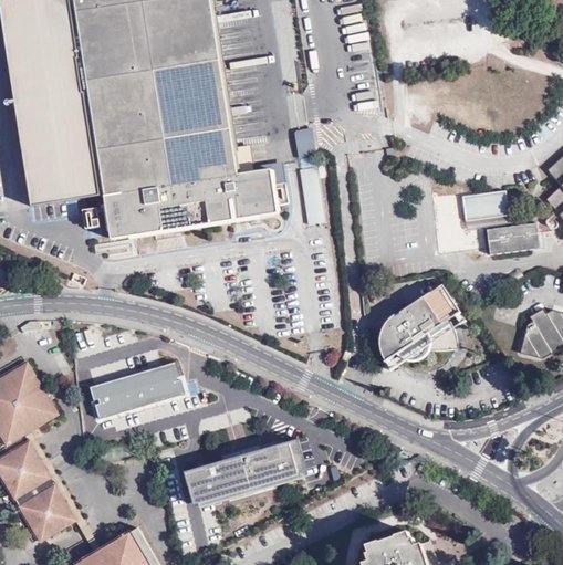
[(230,149),(207,0),(0,0),(0,20),(30,206),(103,194),(110,237),(274,211),(268,169),(235,174),(230,149)]
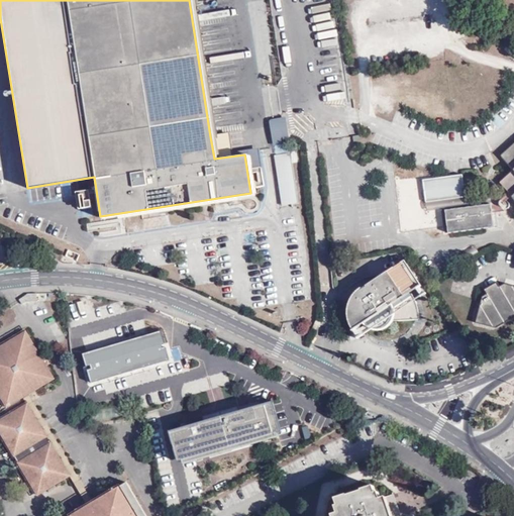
[(513,139),(498,155),(511,169),(497,182),(513,201),(513,139)]
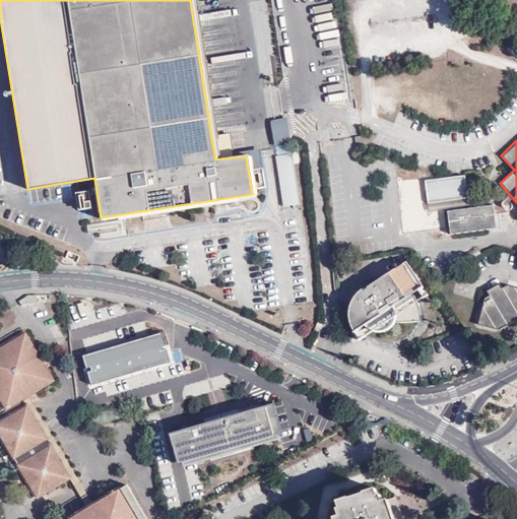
[(421,230),(413,168),(394,170),(401,232),(421,230)]
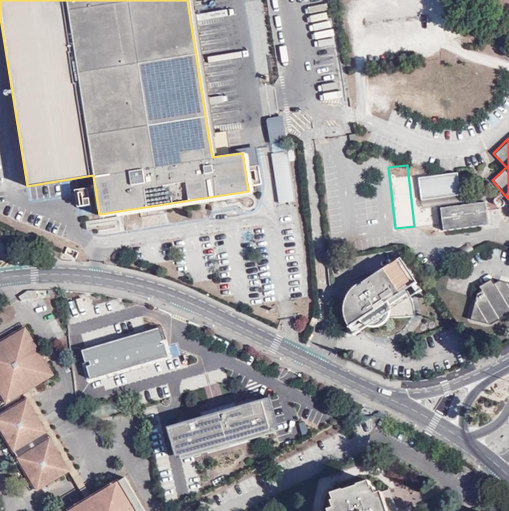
[(416,176),(419,198),(458,193),(455,171),(416,176)]
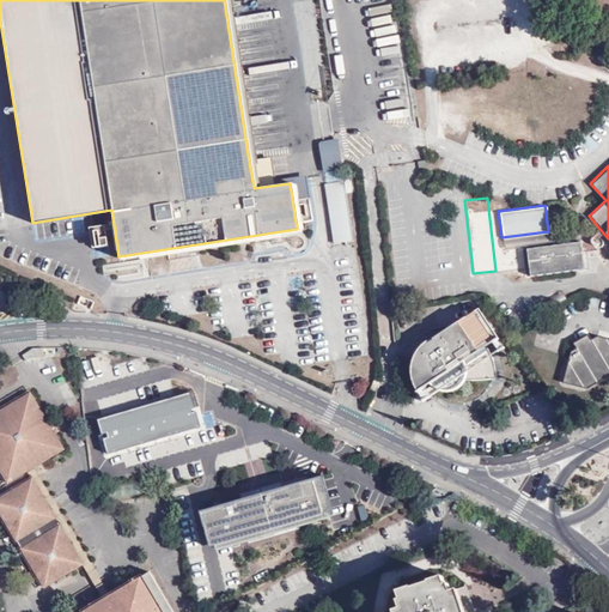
[(548,231),(501,237),(503,247),(549,242),(548,231)]
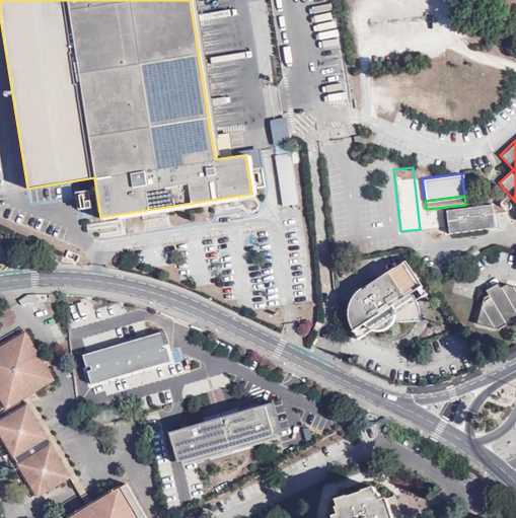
[(488,204),(474,206),(445,224),(446,232),(484,228),(493,217),(492,207),(488,204)]
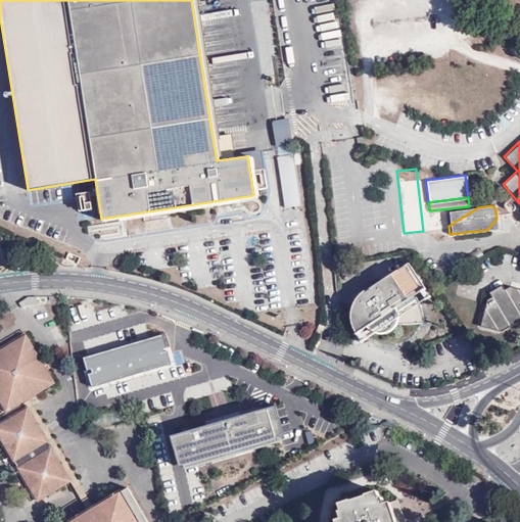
[(448,226),(478,207),(447,211),(448,226)]
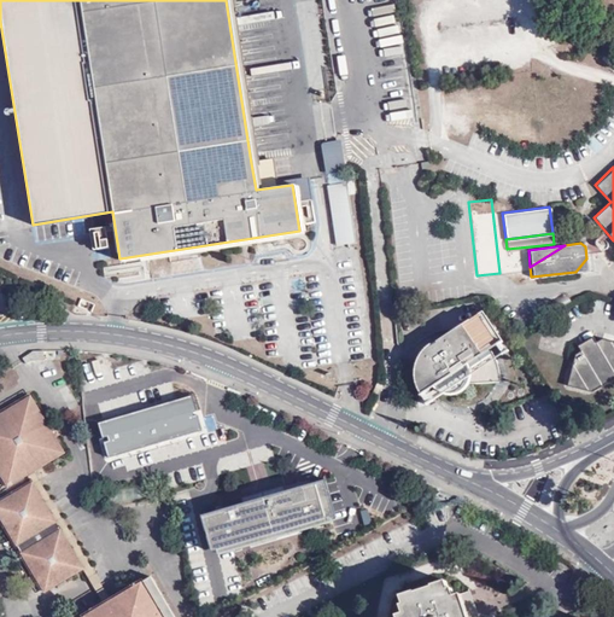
[(588,271),(586,258),(576,272),(588,271)]
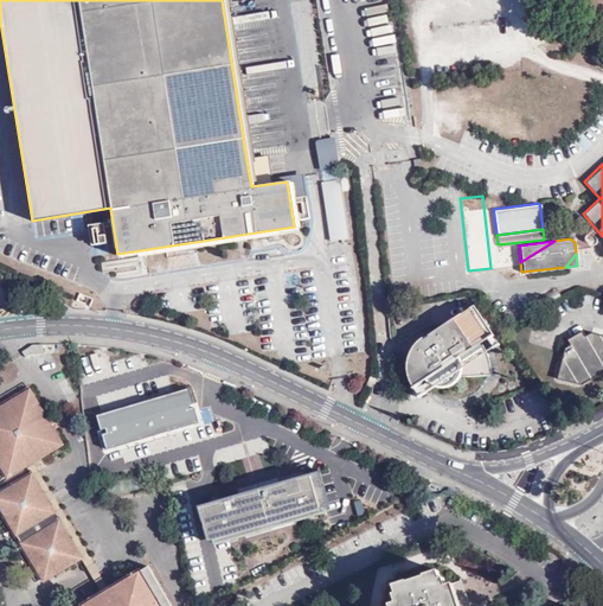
[(443,377),(455,376),(488,374),(488,363),(485,351),(479,342),(491,333),(470,304),(418,339),(412,346),(408,353),(405,364),(405,372),(411,386),(424,377),(437,369),(443,377)]
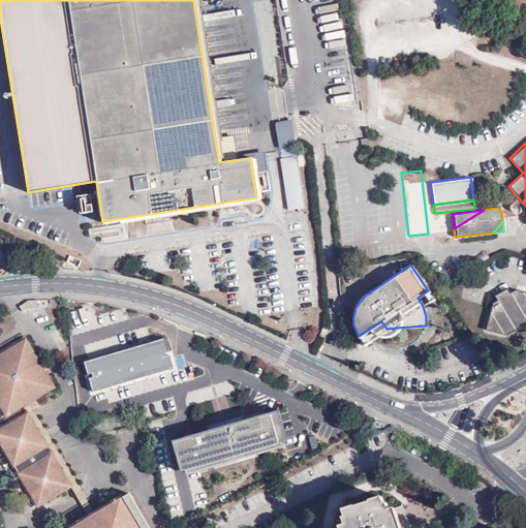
[(525,320),(525,291),(516,289),(511,291),(507,287),(494,296),(496,300),(493,302),(485,330),(502,335),(525,320)]
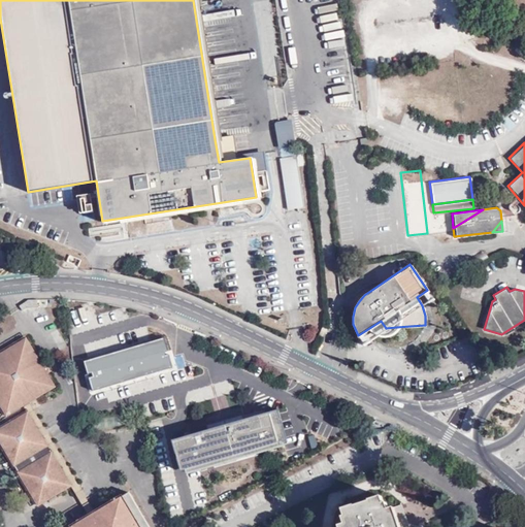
[(35,298),(24,299),(24,300),(18,305),(20,309),(25,306),(36,306),(35,298)]
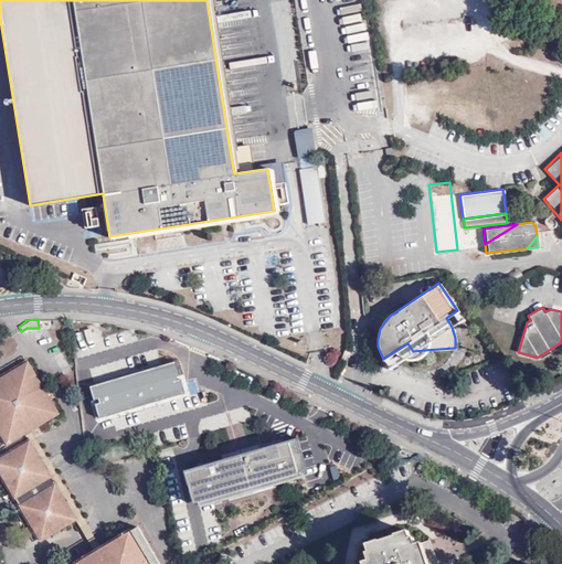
[(419,355),(424,350),(413,351),(407,343),(395,351),(400,355),(406,358),(413,358),(419,355)]
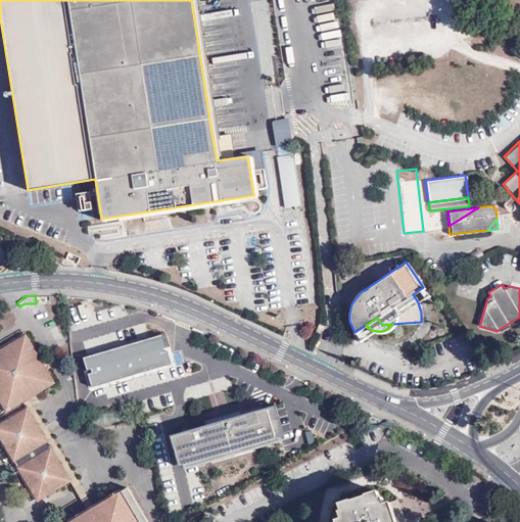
[(0,404),(4,411),(20,400),(27,397),(52,382),(24,334),(0,347),(0,404)]
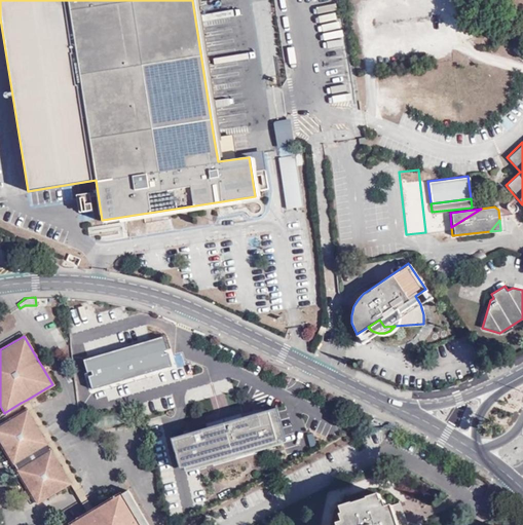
[(134,383),(128,367),(120,338),(89,346),(105,400),(136,391),(134,383)]
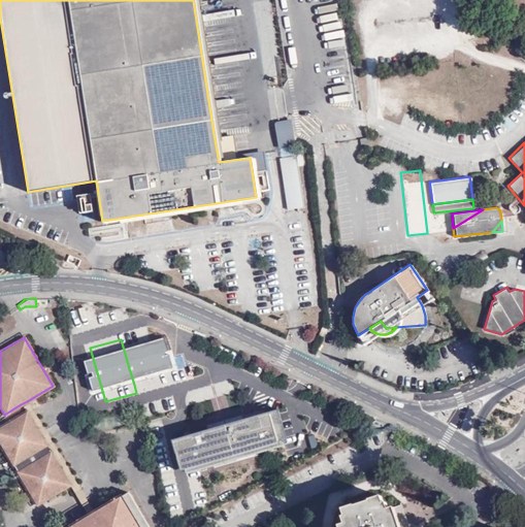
[(146,387),(172,380),(171,376),(145,384),(148,392),(146,387)]
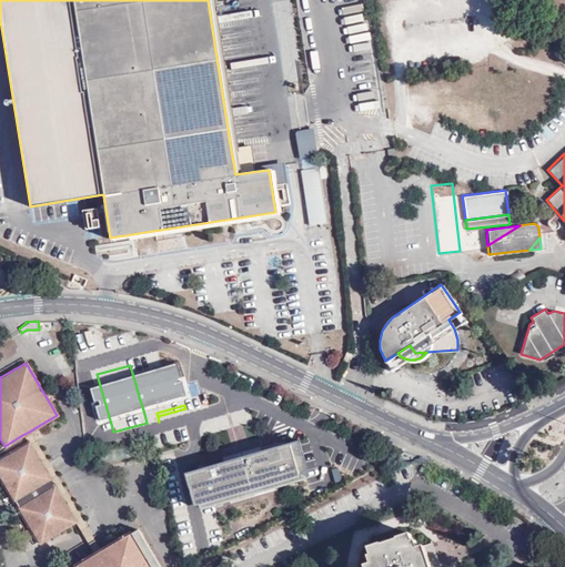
[(160,426),(189,417),(185,408),(158,416),(160,424),(160,426)]
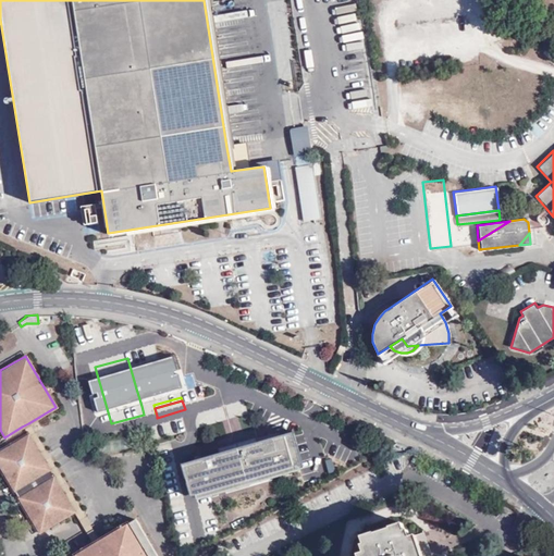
[(28,423),(22,427),(27,434),(73,511),(72,513),(91,544),(98,540),(66,486),(28,423)]
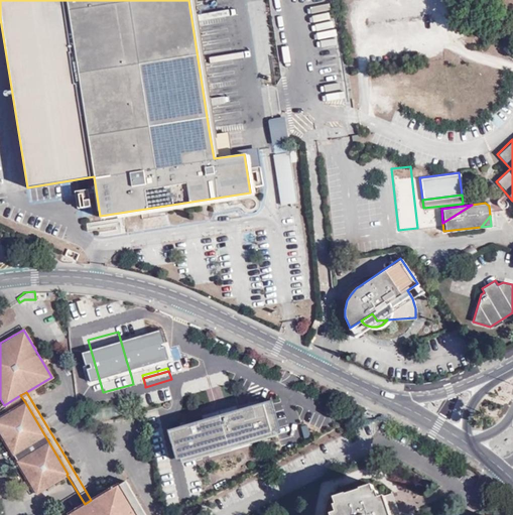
[(175,460),(228,445),(278,430),(270,400),(166,429),(175,460)]
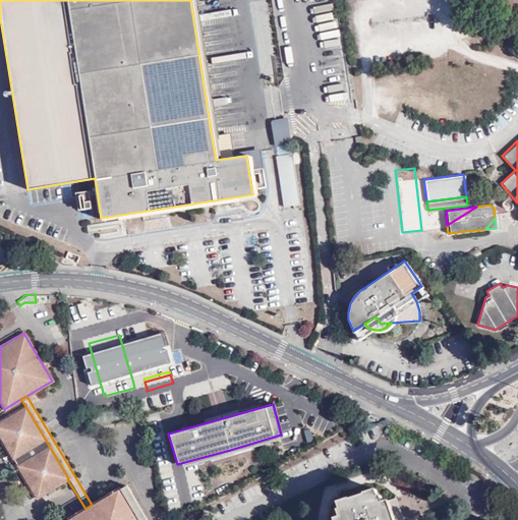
[(68,478),(25,406),(0,420),(0,438),(36,498),(67,479),(68,478)]
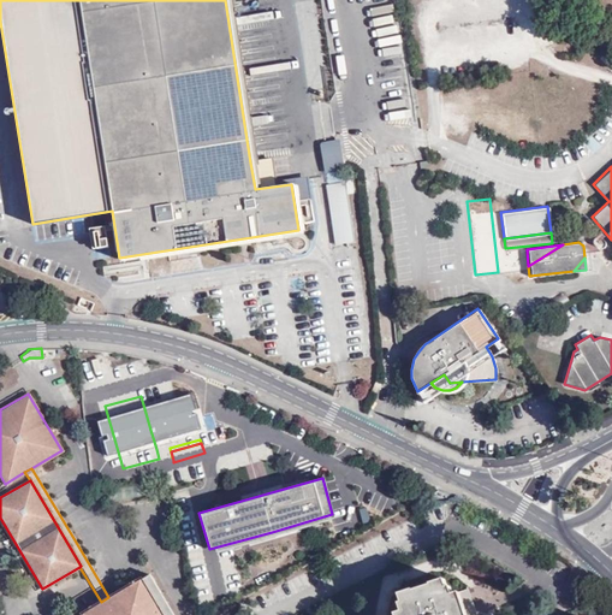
[(172,614),(148,574),(108,597),(101,602),(78,614),(172,614)]
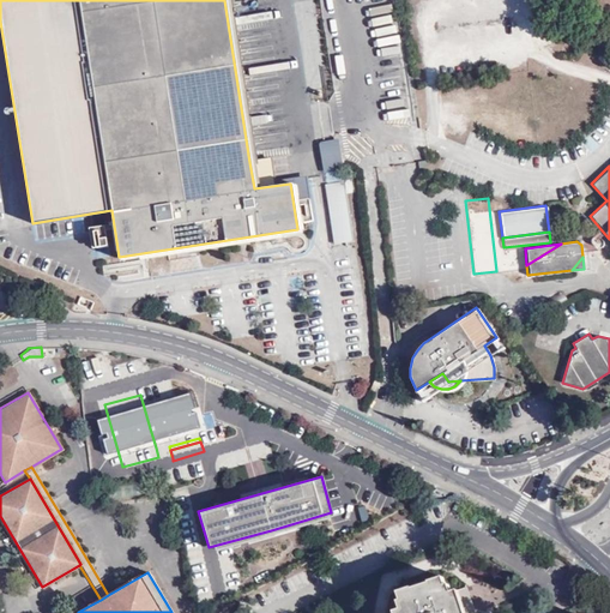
[(398,608),(396,610),(396,612),(458,612),(451,590),(448,592),(446,583),(444,583),(440,576),(427,581),(427,582),(410,588),(409,587),(396,592),(398,599),(396,600),(398,608)]
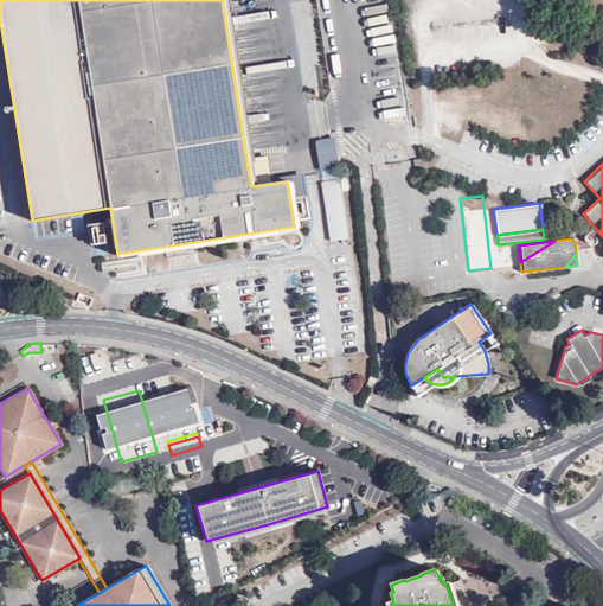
[(460,579),(450,582),(457,605),(462,605),(468,605),(460,579)]
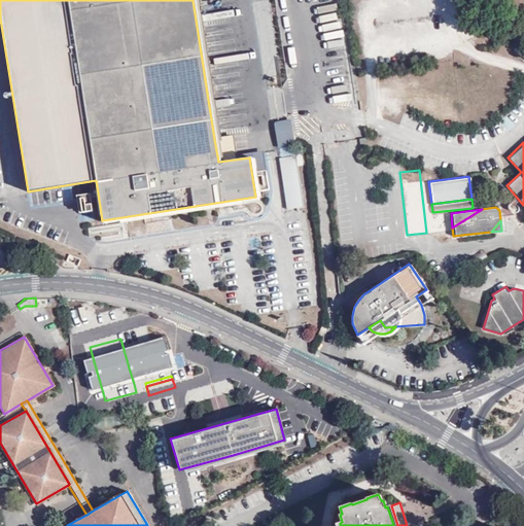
[(397,525),(391,505),(387,506),(393,525),(397,525)]
